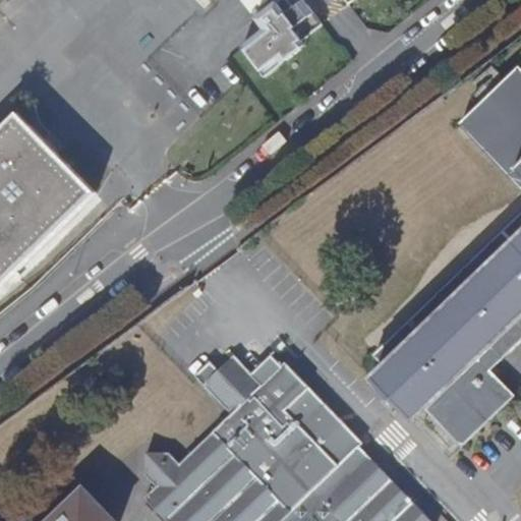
[(239,0),(250,13),(269,0),(239,0)]
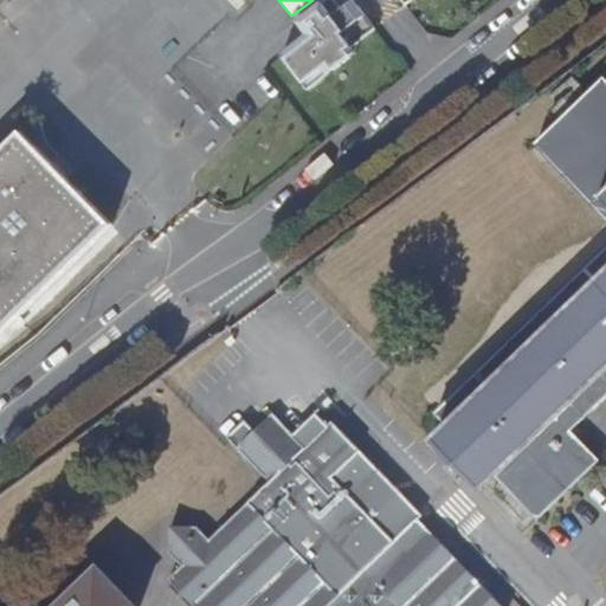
[(283,56),(285,59),(304,84),(323,70),(335,71),(350,59),(352,49),(375,30),(367,18),(360,23),(347,6),(342,10),(334,0),(327,0),(298,23),(308,36),(283,56)]
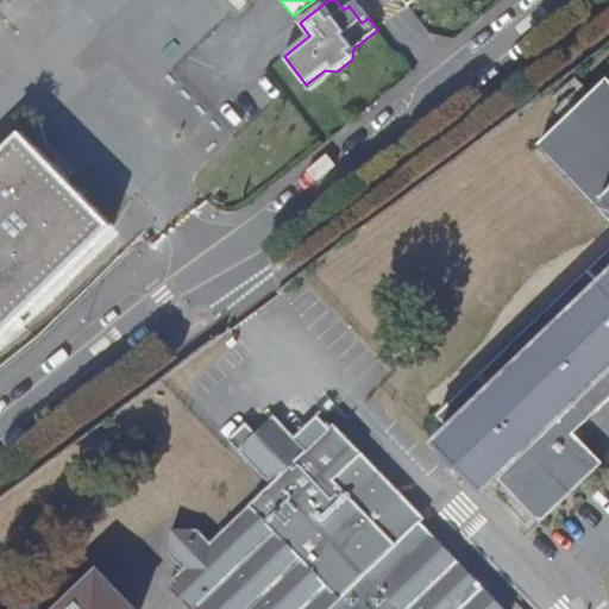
[(576,425),(608,393),(608,73),(539,140),(608,212),(608,244),(438,409),(453,424),(437,440),(445,449),(484,489),(501,472),(545,518),(608,458),(576,425)]
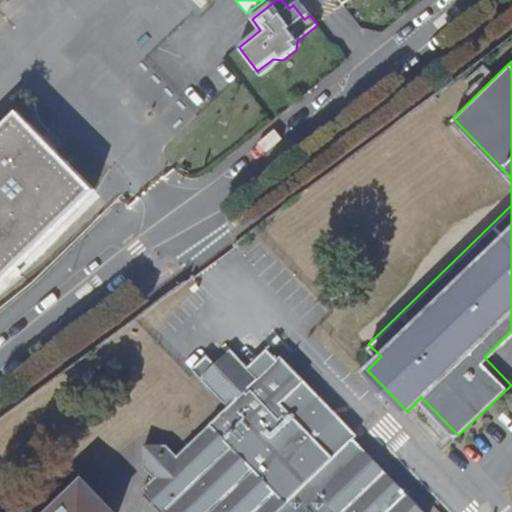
[(0,287),(19,268),(94,195),(96,193),(94,191),(70,166),(57,153),(51,146),(44,139),(18,112),(0,129),(0,287)]
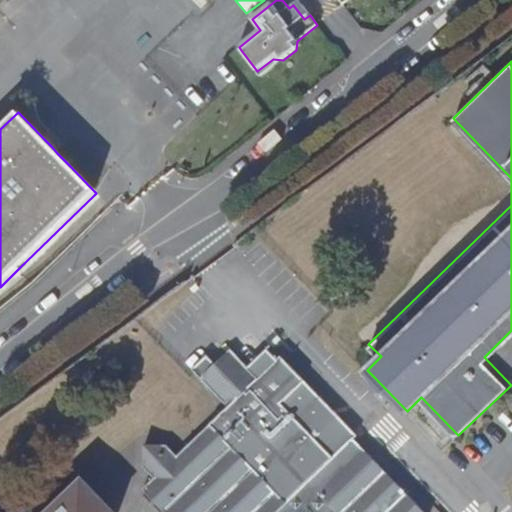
[(271,344),(248,366),(260,374),(281,355),(271,344)]
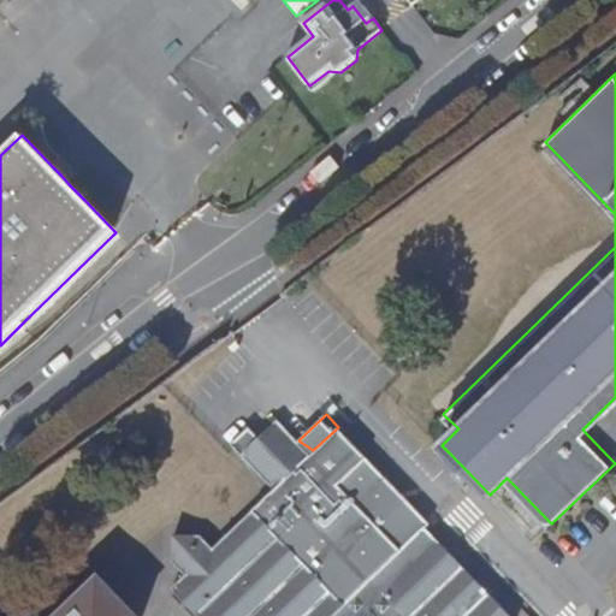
[(510,615),(428,528),(432,525),(344,432),(338,427),(313,450),(298,440),(278,419),(262,433),(252,422),(234,439),(277,485),(268,493),(226,533),(215,543),(203,529),(176,528),(175,556),(188,570),(176,582),(207,615),(510,615)]
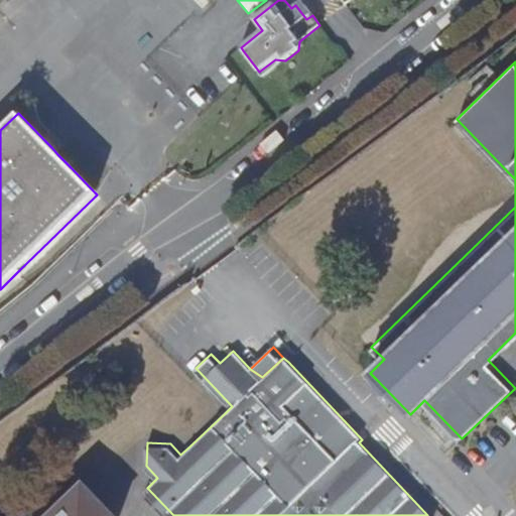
[(119,515),(86,481),(47,515),(2,515),(0,513),(0,515),(119,515)]
